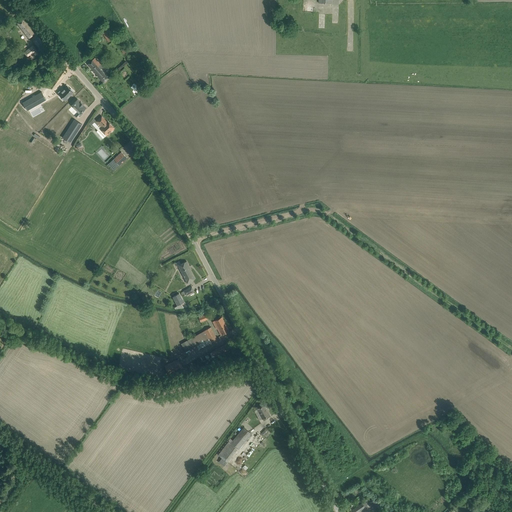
[(18,27),(19,26),(28,39),(35,34),(23,19),(17,24),(18,25),(17,25),(18,27)]
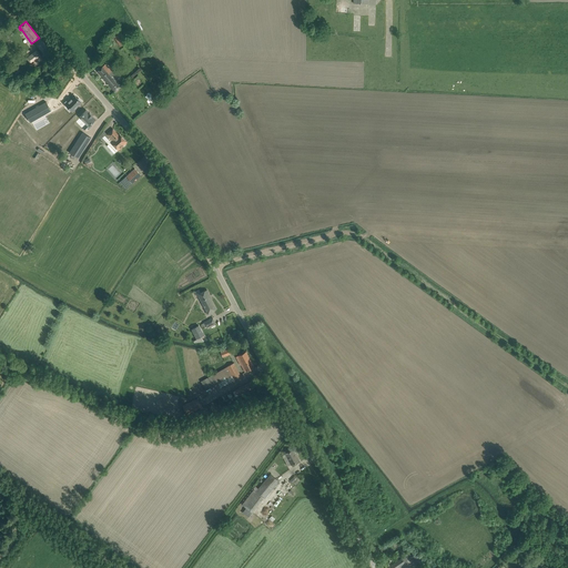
[(128,42),(120,30),(113,36),(121,47),(128,42)]
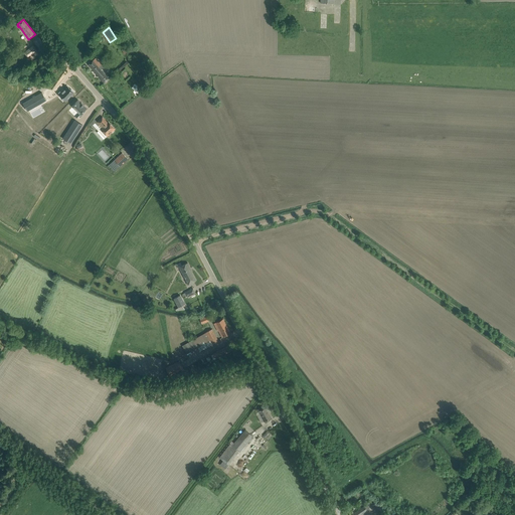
[(130,44),(122,50),(125,54),(133,48),(130,44)]
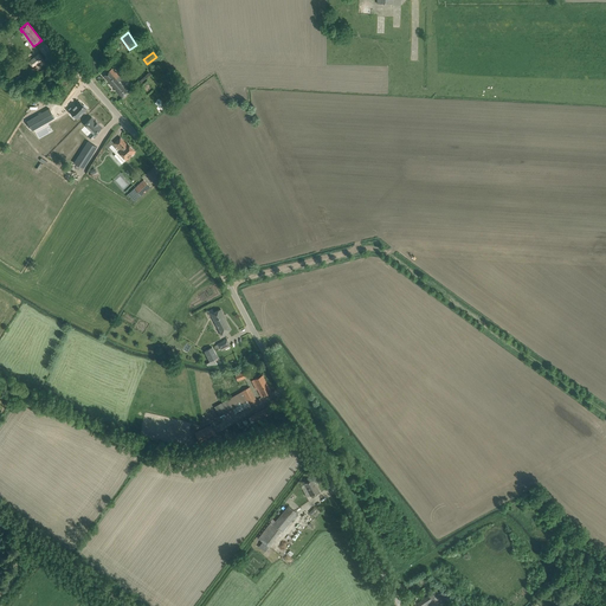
[(28,62),(33,68),(43,59),(39,53),(28,62)]
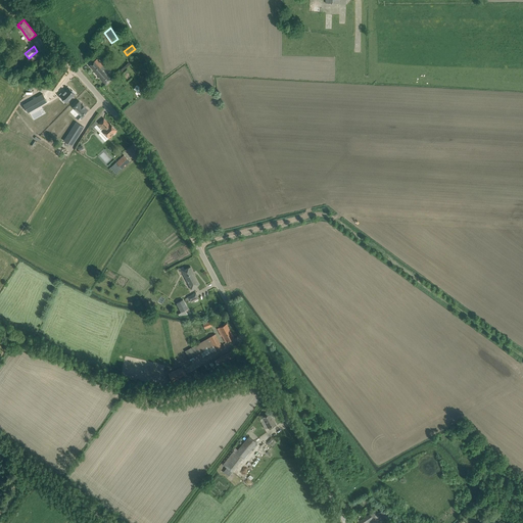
[(106,85),(109,81),(111,80),(101,67),(103,65),(97,59),(93,62),(89,65),(106,85)]
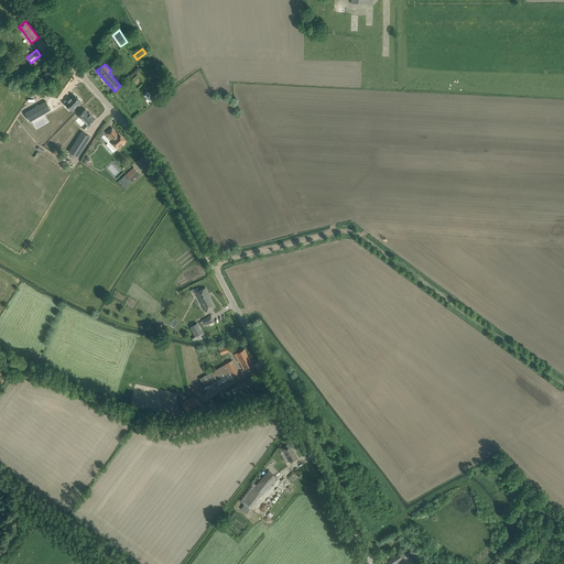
[(67,99),(63,102),(72,110),(80,101),(80,100),(78,98),(77,98),(74,95),(68,100),(67,99)]
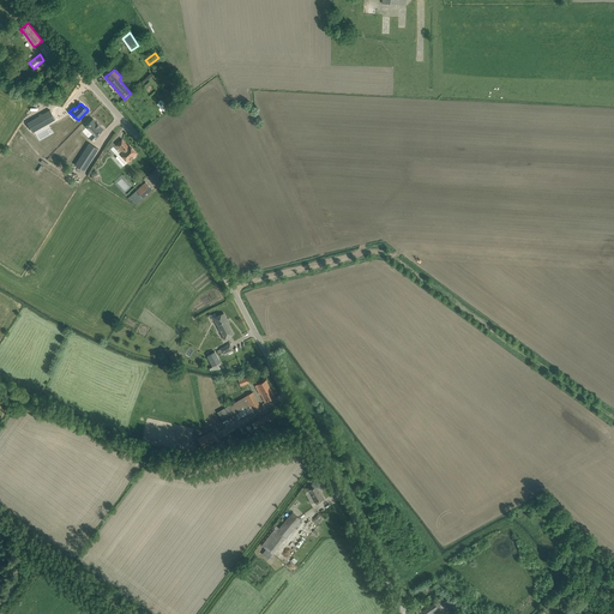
[(49,110),(26,124),(32,133),(55,120),(49,110)]
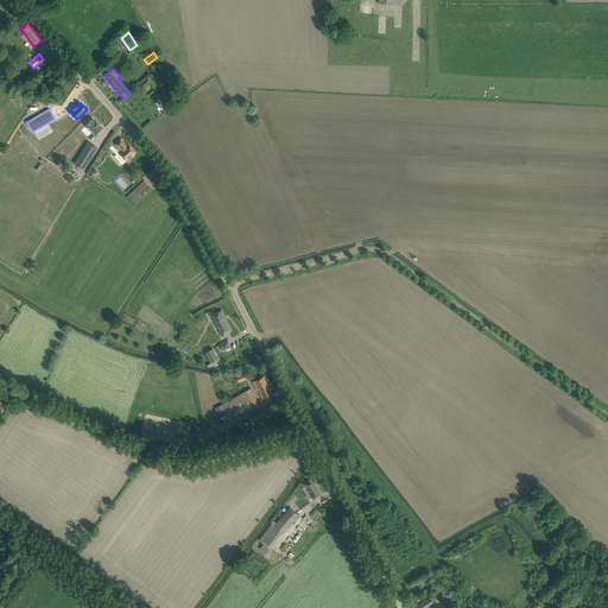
[(92,118),(86,125),(95,134),(93,137),(95,139),(99,134),(96,133),(102,127),(99,124),(96,121),(92,118)]
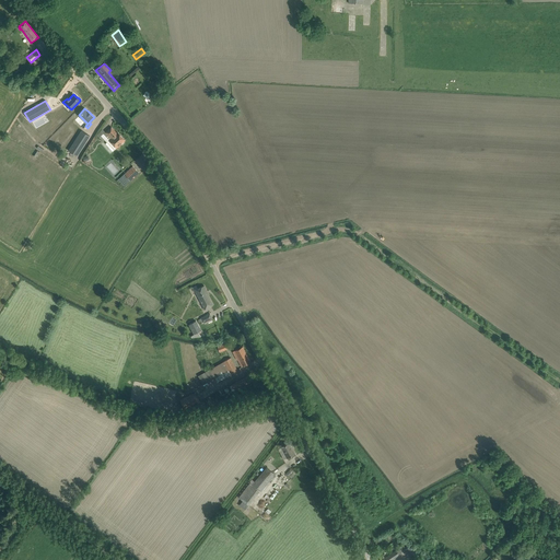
[(111,139),(117,133),(112,127),(105,132),(111,139)]
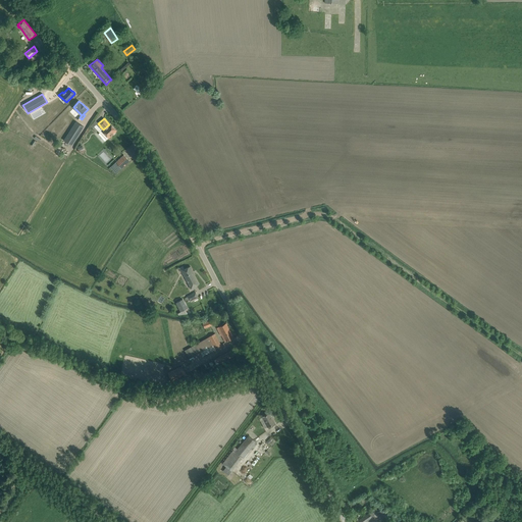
[(76,121),(64,141),(71,146),(84,126),(76,121)]
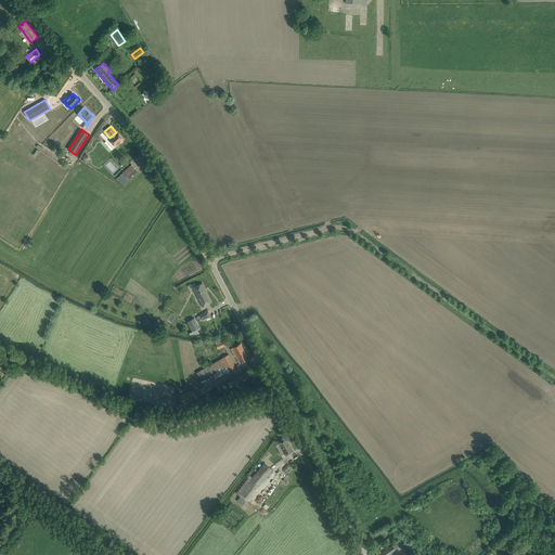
[(108,139),(115,146),(124,139),(117,131),(116,132),(110,138),(108,139)]
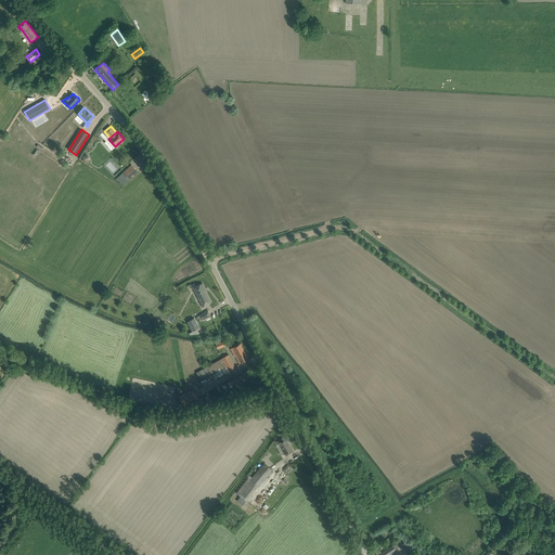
[(23,169),(34,177),(38,171),(26,164),(23,169)]
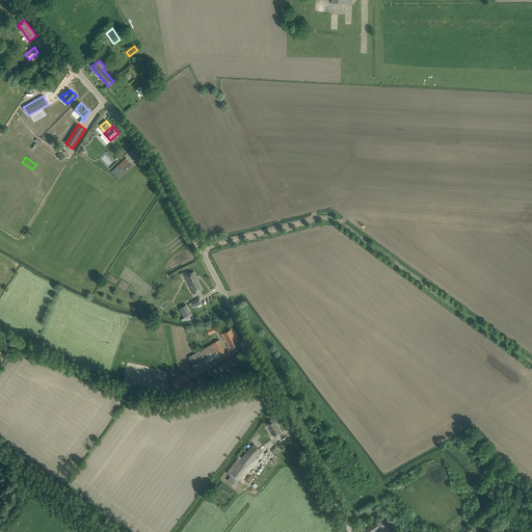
[(118,165),(120,166),(116,169),(122,174),(132,164),(126,158),(118,165)]
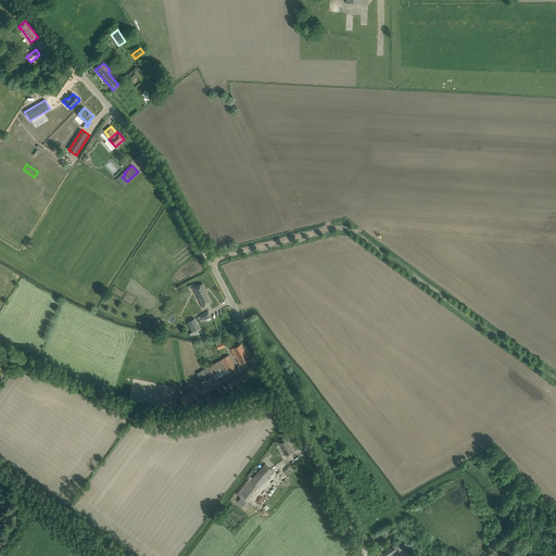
[(204,308),(210,306),(209,304),(212,303),(206,292),(207,292),(202,283),(197,287),(194,285),(191,287),(193,290),(194,290),(204,308)]
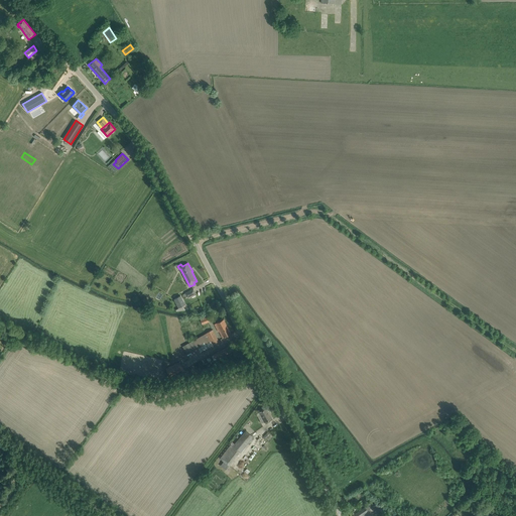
[(187,297),(191,296),(196,293),(194,289),(185,293),(187,297)]
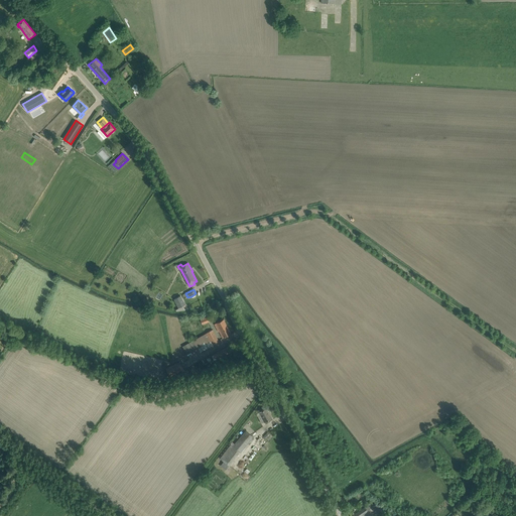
[(180,296),(174,299),(179,308),(185,305),(180,296)]
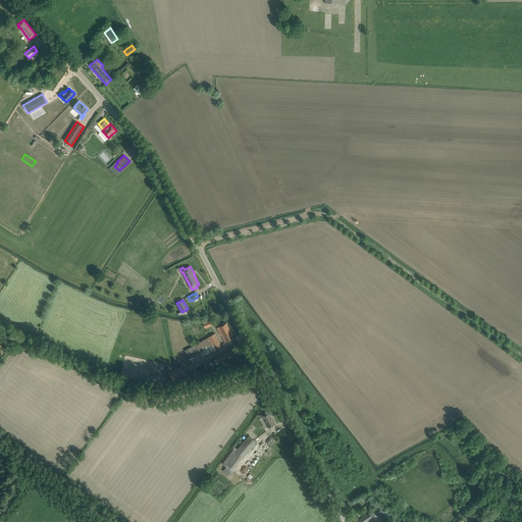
[(226,323),(219,327),(223,334),(221,335),(225,342),(233,337),(226,323)]
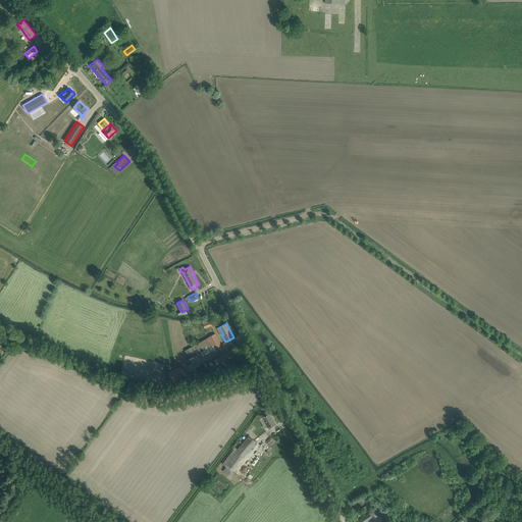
[(203,356),(221,346),(215,333),(209,336),(209,337),(185,351),(190,359),(194,357),(193,357),(201,352),(203,356)]
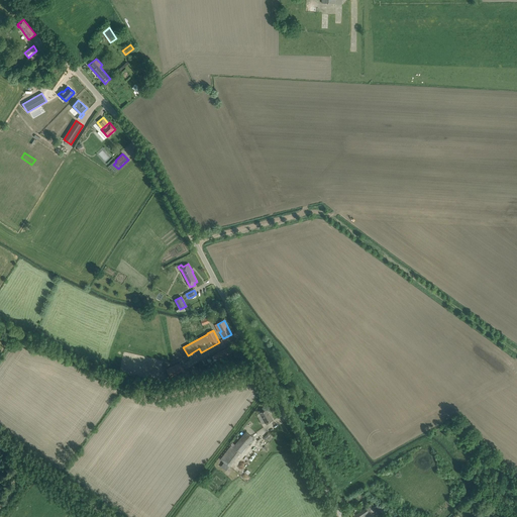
[(217,360),(221,358),(231,353),(228,348),(214,354),(215,355),(212,356),(214,362),(217,360)]
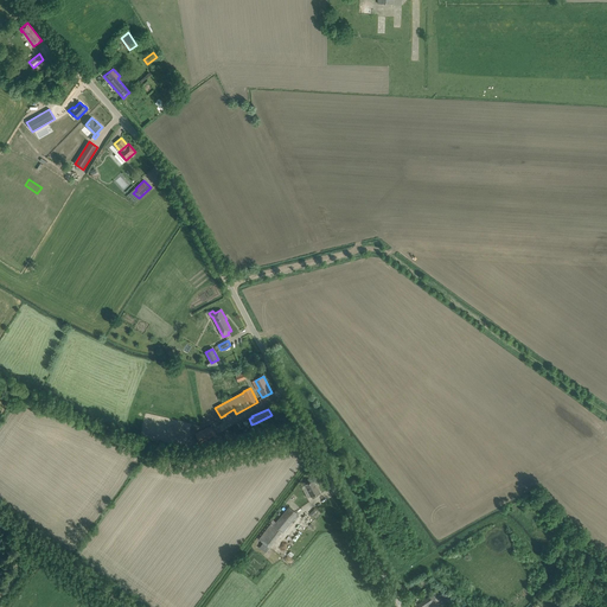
[(199,442),(216,435),(211,426),(196,434),(199,442)]
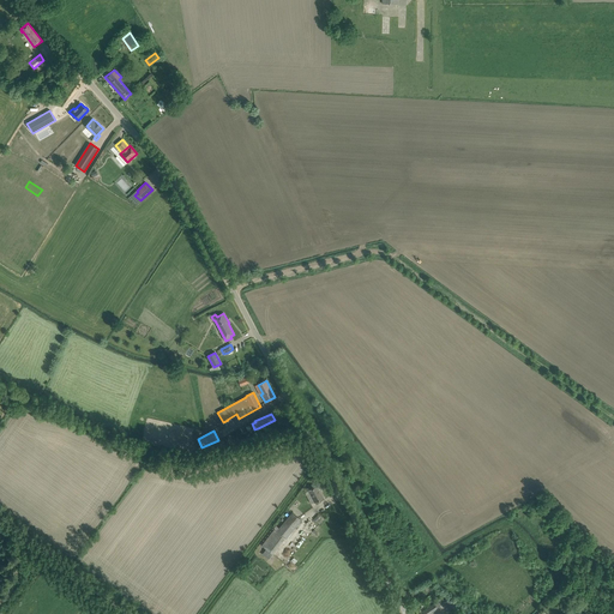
[(314,503),(318,500),(324,498),(320,493),(317,486),(308,491),(314,503)]
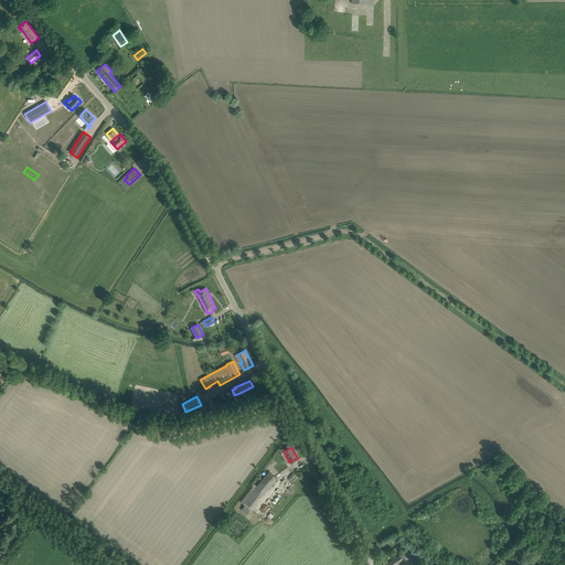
[(264,496),(277,479),(269,471),(255,489),(253,487),(237,507),(247,514),(262,494),(264,496)]
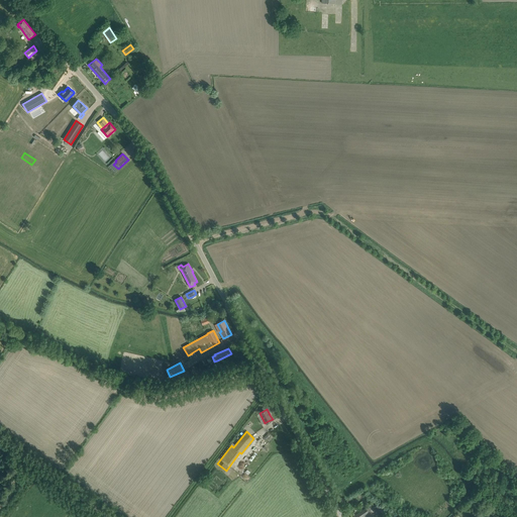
[(252,452),(247,460),(250,463),(256,454),(252,452)]
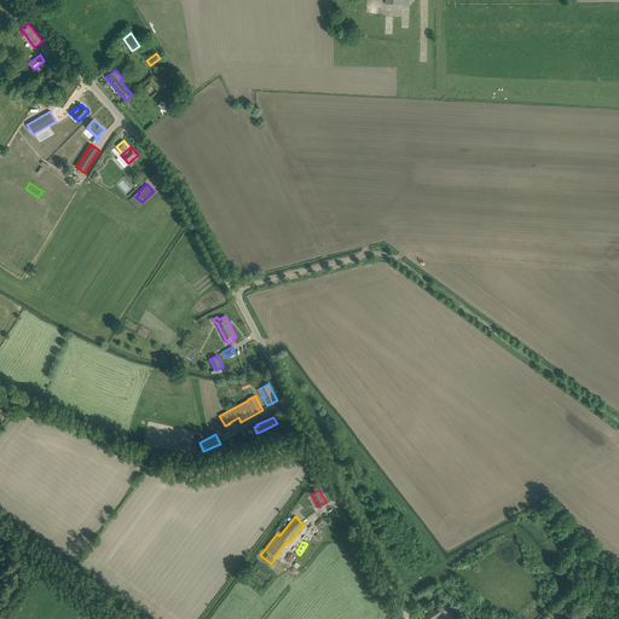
[(293,566),(301,572),(304,568),(296,562),(293,566)]
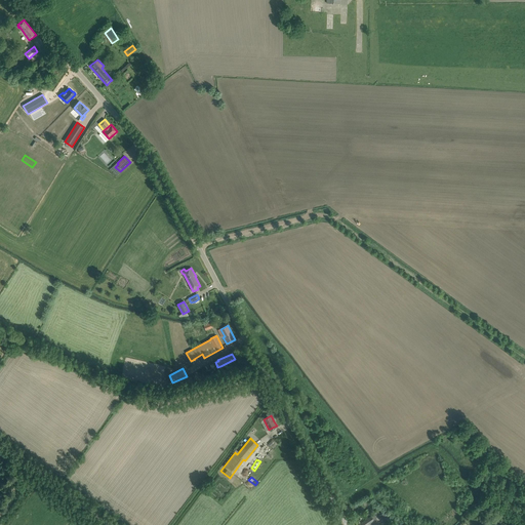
[(379,515),(386,523),(391,519),(385,511),(379,515)]
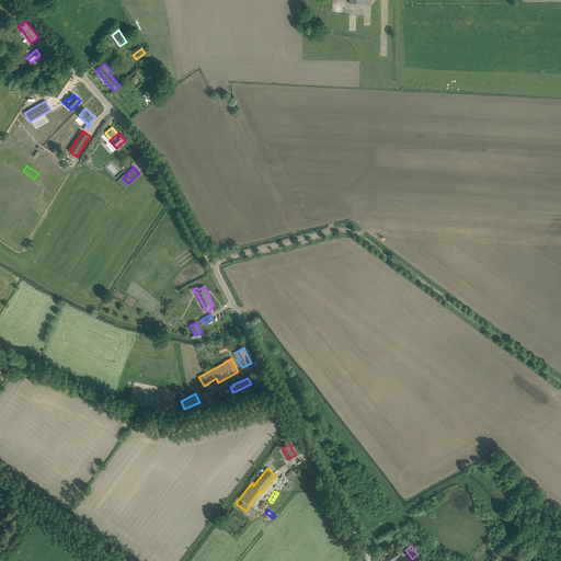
[(384,560),(392,560),(395,560),(400,557),(397,551),(384,560)]
